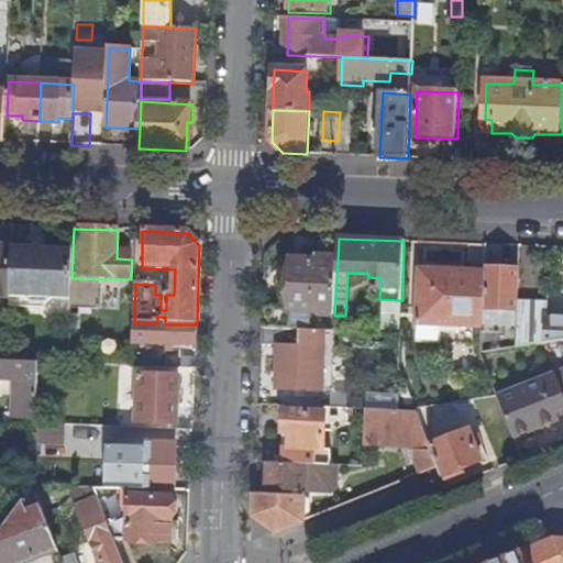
[(0,299),(9,300),(11,247),(0,246),(0,299)]
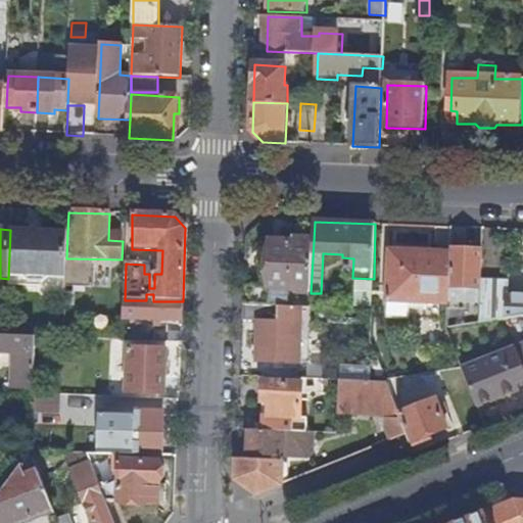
[(65,295),(66,258),(67,232),(10,230),(8,279),(8,287),(40,288),(47,295),(65,295)]
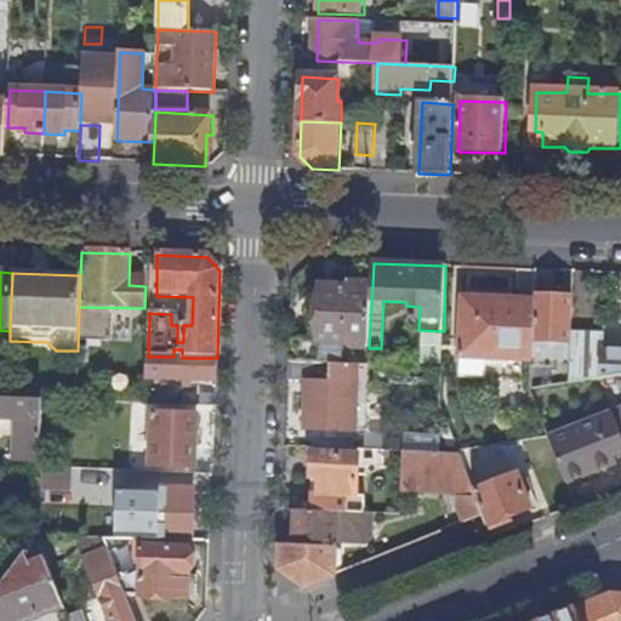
[(369,348),(372,286),(351,285),(351,288),(322,286),(320,294),(314,301),(320,307),(315,309),(315,319),(319,323),(312,329),(319,335),(319,340),(291,339),(291,362),(353,365),(353,347),(369,348)]
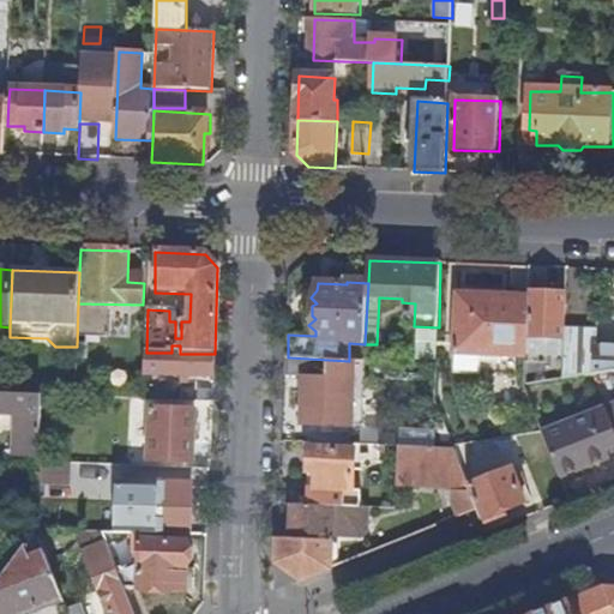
[(552,366),(553,339),(564,341),(564,329),(565,295),(530,294),(530,299),(528,356),(527,365),(552,366)]
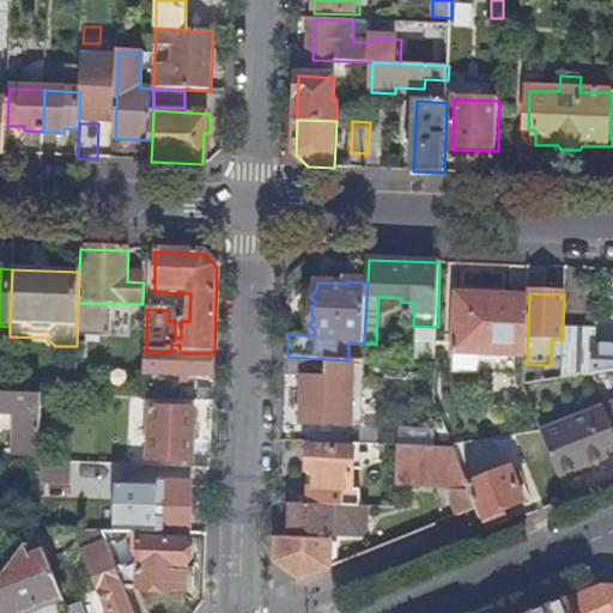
[(527,356),(529,298),(457,295),(455,354),(527,356)]
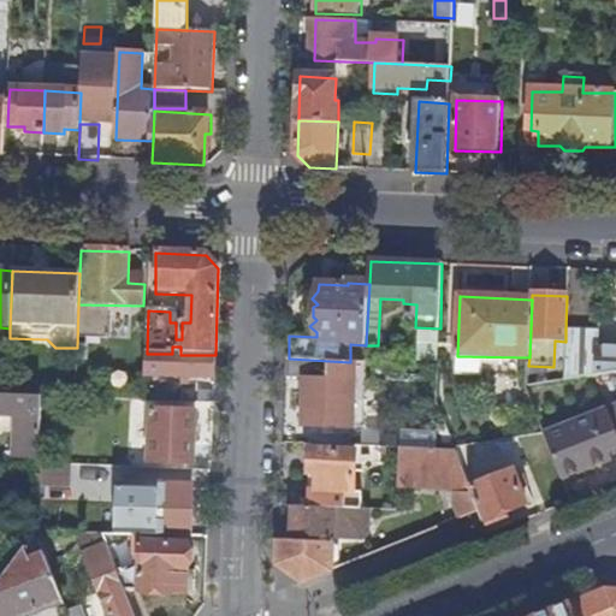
[(615,350),(596,350),(597,331),(566,330),(566,342),(563,383),(576,380),(615,374),(615,350)]
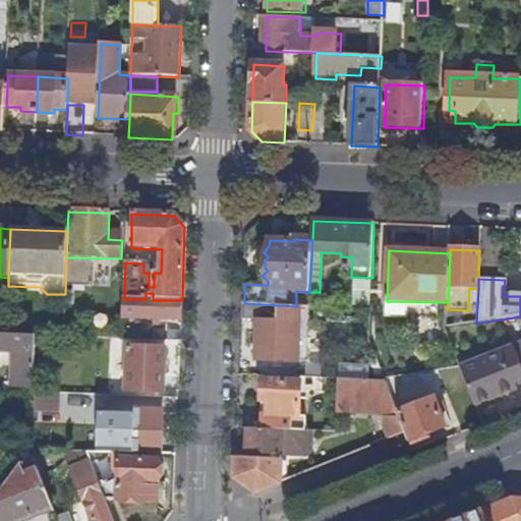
[(182,300),(153,300),(146,299),(124,299),(122,341),(154,342),(155,321),(181,322),(182,300)]
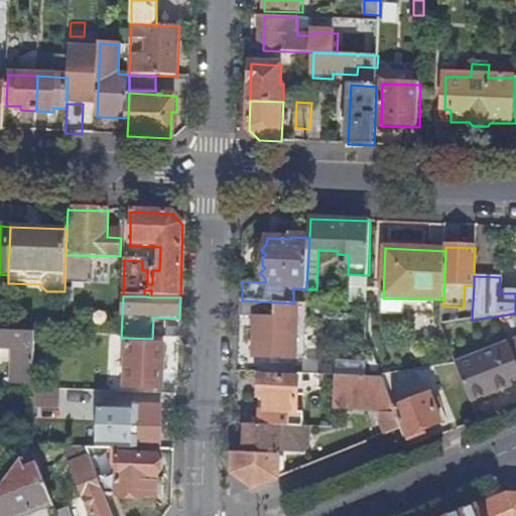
[(293,303),(242,300),(241,316),(256,316),(254,358),(264,358),(281,359),(305,360),(307,303),(293,303)]
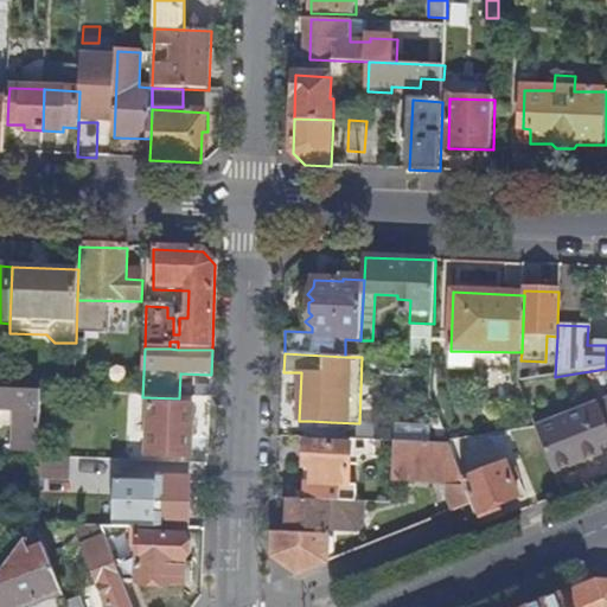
[(0,411),(39,414),(40,393),(7,391),(0,391),(0,411)]
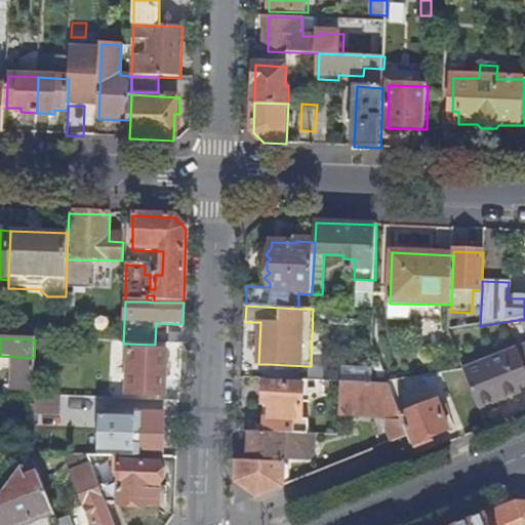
[(524,347),(466,370),(482,411),(524,393),(521,386),(524,382),(524,347)]
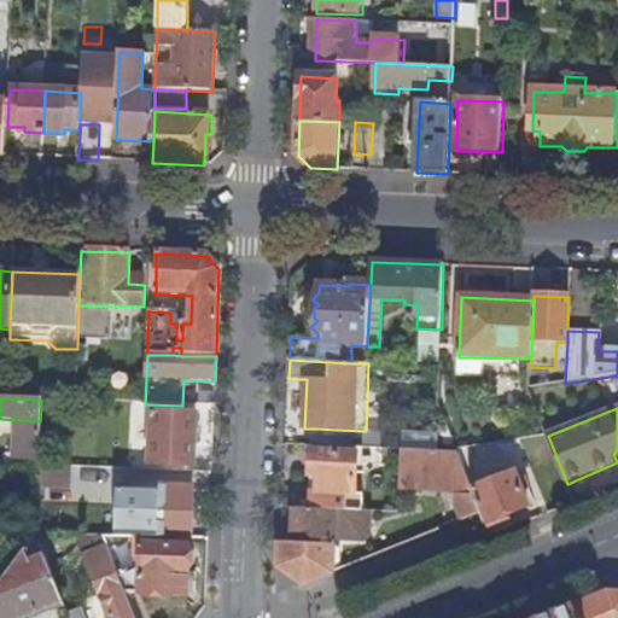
[(196,418),(152,415),(150,466),(193,467),(196,418)]
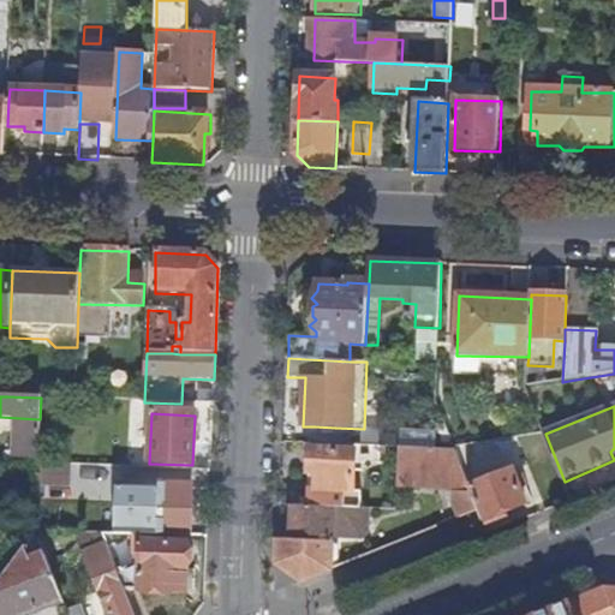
[(400,447),(399,487),(471,490),(472,489),(457,449),(400,447)]
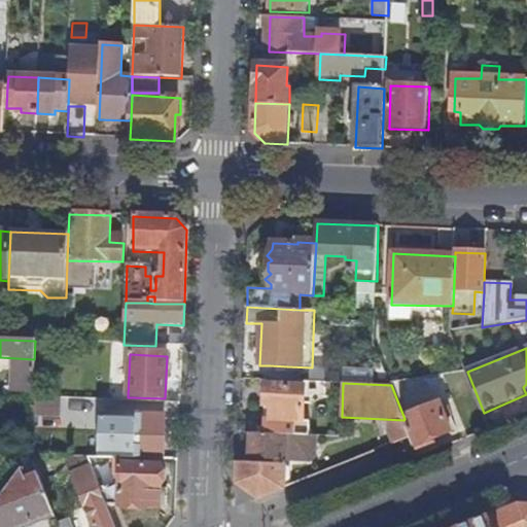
[(272,419),(266,419),(266,434),(310,436),(311,421),(305,421),(306,387),(268,385),(267,406),(272,407),(272,419)]
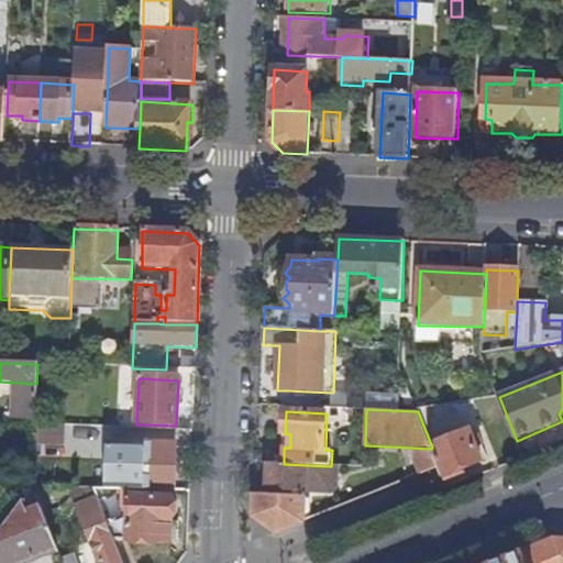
[(43,451),(65,445),(59,421),(36,427),(43,451)]
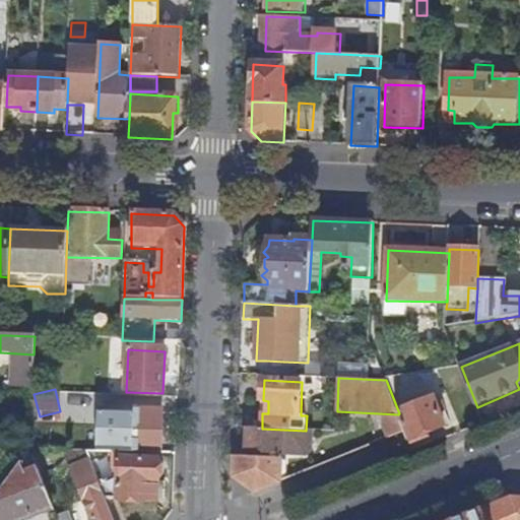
[(446,428),(435,399),(399,413),(399,414),(407,433),(410,442),(446,428)]
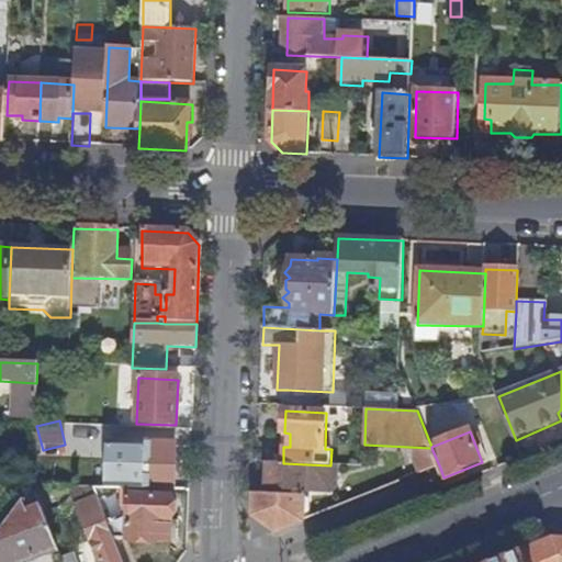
[(108,491),(148,492),(173,493),(176,445),(110,442),(108,491)]
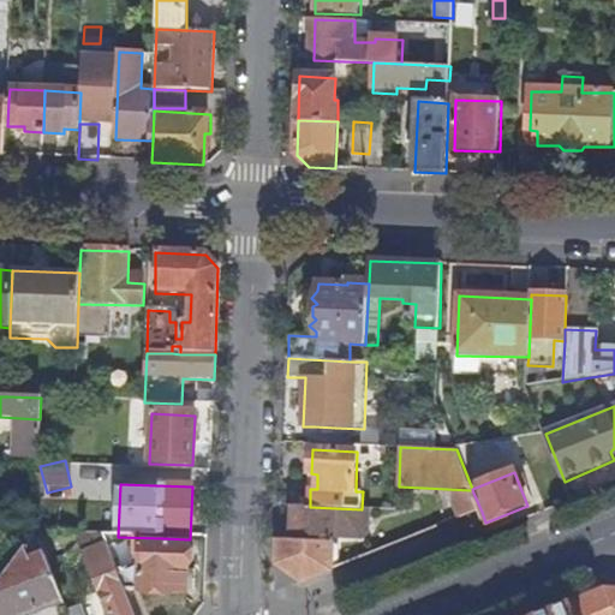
[(310,507),(296,507),(294,542),(281,541),(281,566),(305,583),(334,572),(335,536),(363,537),(369,533),(370,511),(362,509),(310,507)]
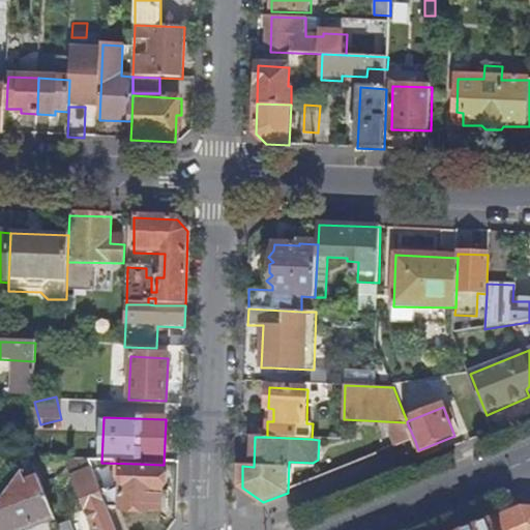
[(13,469),(21,474),(31,460),(13,459),(13,469)]
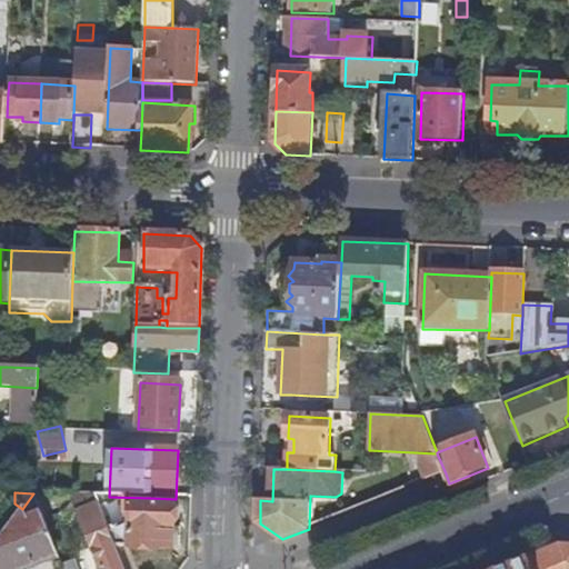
[(33,493),(22,509),(0,540),(0,568),(19,568),(33,563),(36,568),(47,568),(43,559),(58,553),(33,493)]
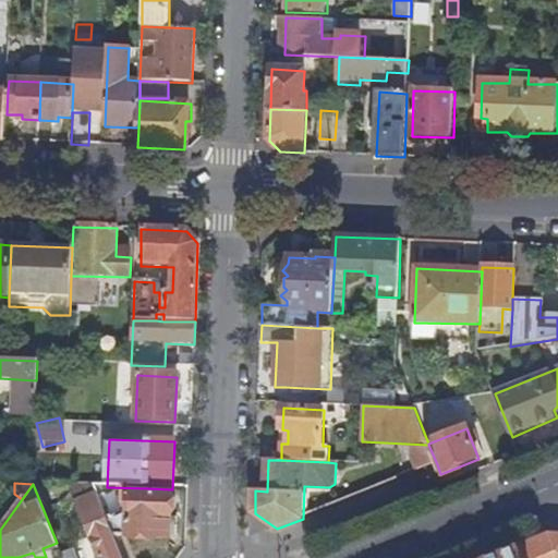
[(120,557),(112,537),(93,486),(72,486),(100,557),(120,557)]
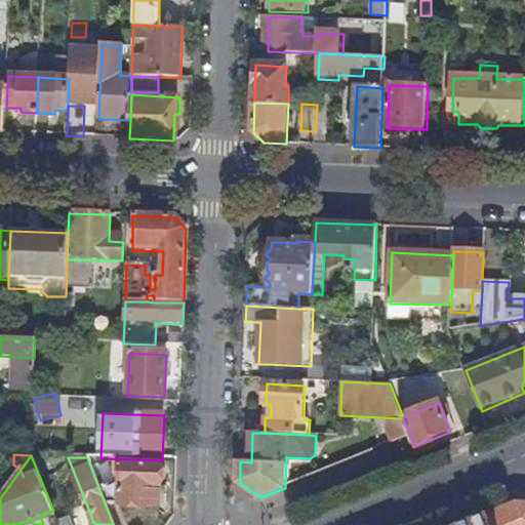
[(138,467),(138,459),(101,458),(87,457),(106,506),(160,509),(161,488),(164,483),(165,474),(161,470),(161,467),(138,467)]
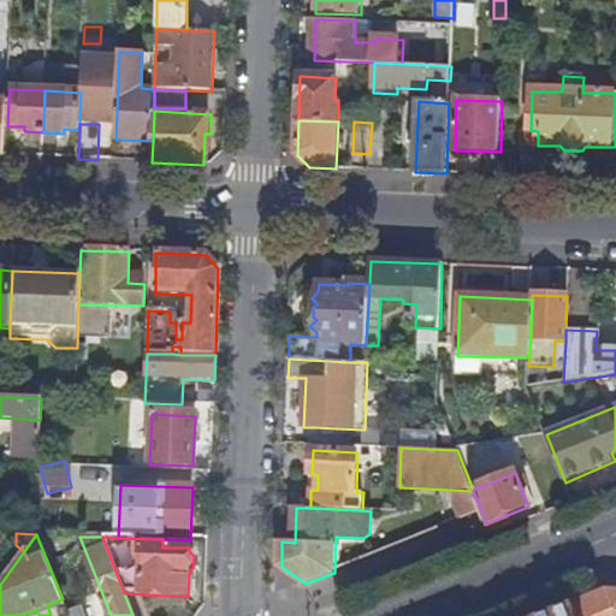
[(615,615),(615,592),(611,592),(549,615),(615,615)]
